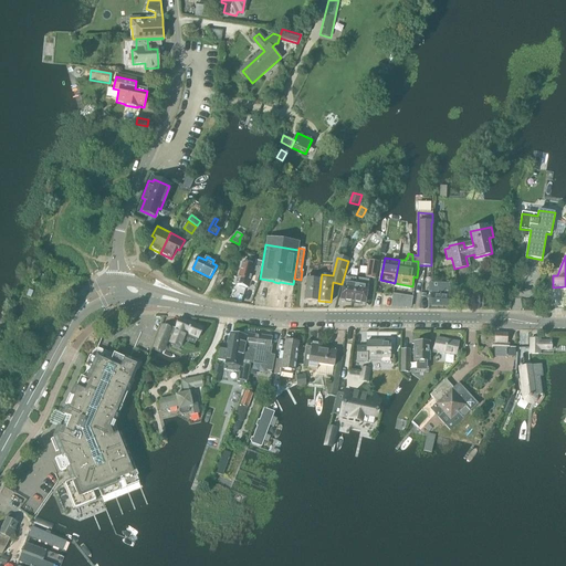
[(244,290),(244,287),(248,289),(250,281),(257,283),(260,269),(262,261),(255,259),(259,265),(259,269),(248,265),(249,263),(243,261),(236,285),(239,286),(239,287),(244,290)]
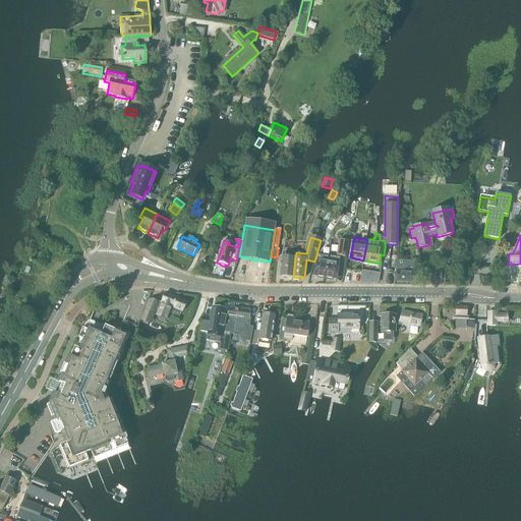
[(347,256),(349,241),(340,239),(338,254),(347,256)]
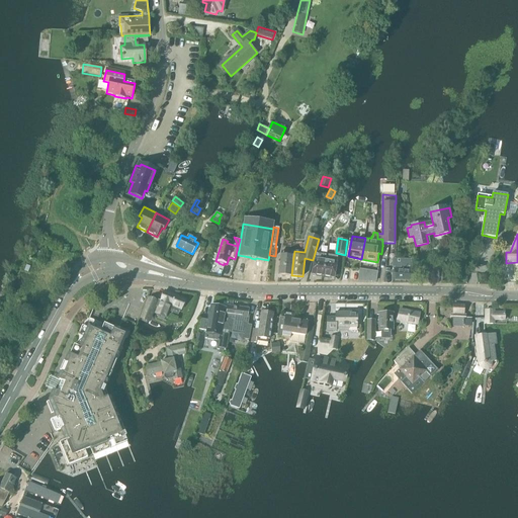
[(324,275),(327,254),(317,252),(316,258),(315,258),(313,273),(324,275)]
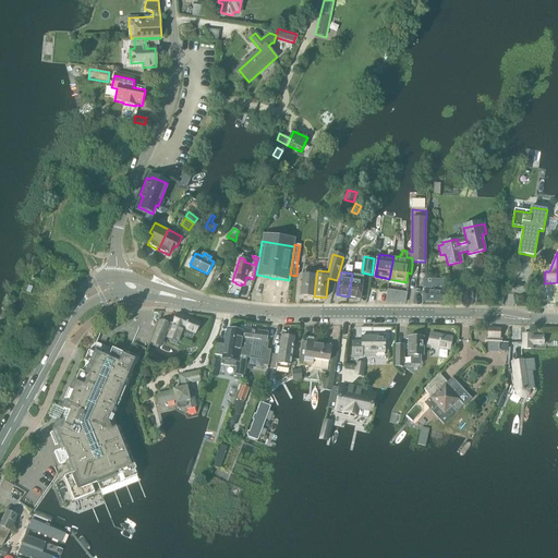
[(314,296),(316,277),(310,276),(310,273),(304,273),(302,295),(314,296)]
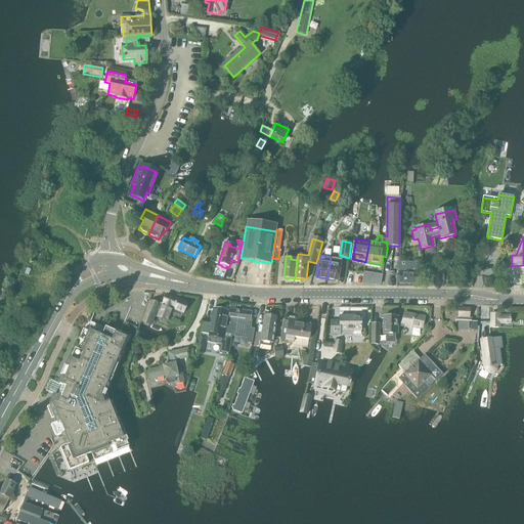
[(339,280),(342,259),(331,257),(328,278),(339,280)]
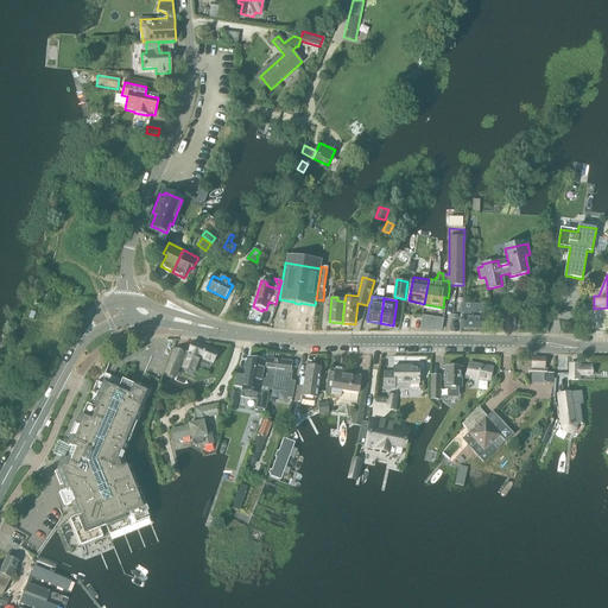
[(482,329),(483,304),(462,304),(461,312),(464,312),(464,328),(482,329)]
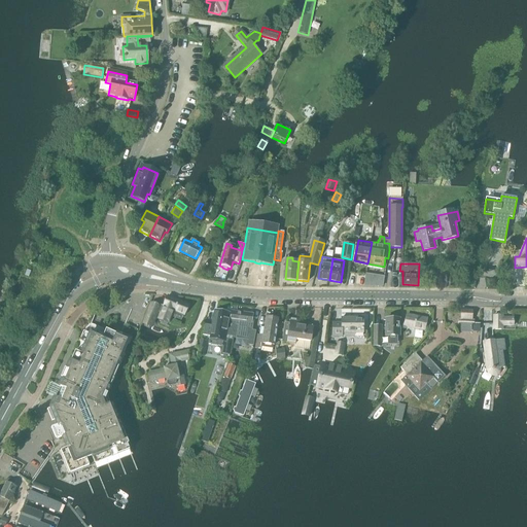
[(151,304),(144,319),(146,320),(151,322),(152,323),(155,317),(157,313),(160,314),(157,319),(168,324),(170,318),(173,311),(184,315),(188,306),(177,301),(168,297),(167,296),(163,307),(159,305),(157,306),(151,304)]
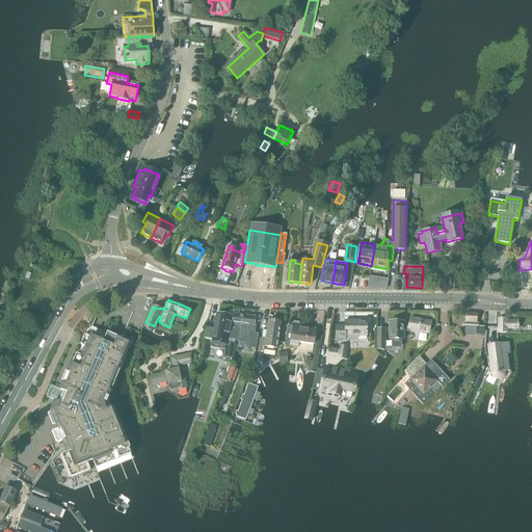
[(236,341),(237,341),(239,325),(232,324),(230,324),(231,317),(217,314),(215,326),(208,325),(207,337),(213,338),(213,340),(211,348),(224,350),(223,358),(225,358),(224,363),(232,364),(232,360),(233,360),(236,341)]
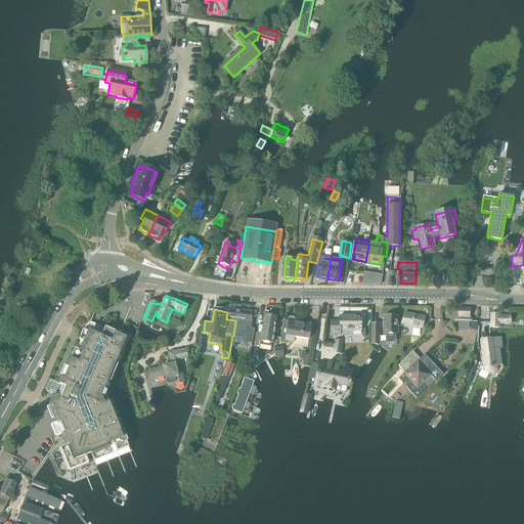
[(230,309),(228,319),(235,320),(233,336),(249,338),(248,343),(252,344),(254,332),(251,331),(252,319),(250,319),(251,313),(230,309)]
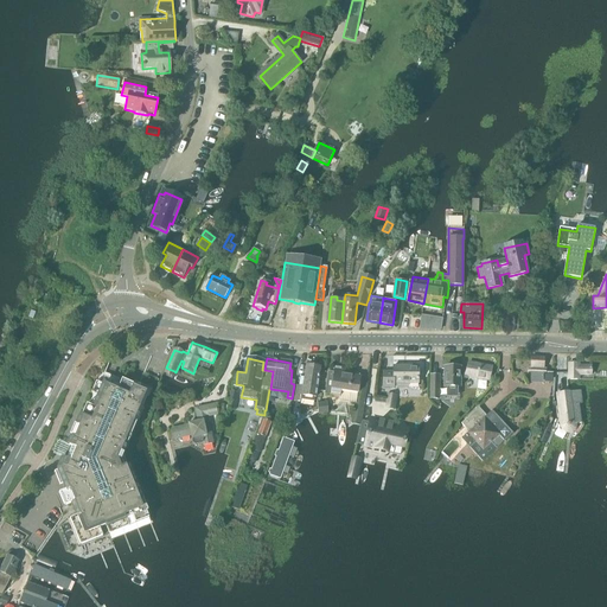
[(459,370),(459,379),(467,379),(467,375),(477,376),(477,378),(487,381),(491,365),(470,362),(468,370),(459,370)]
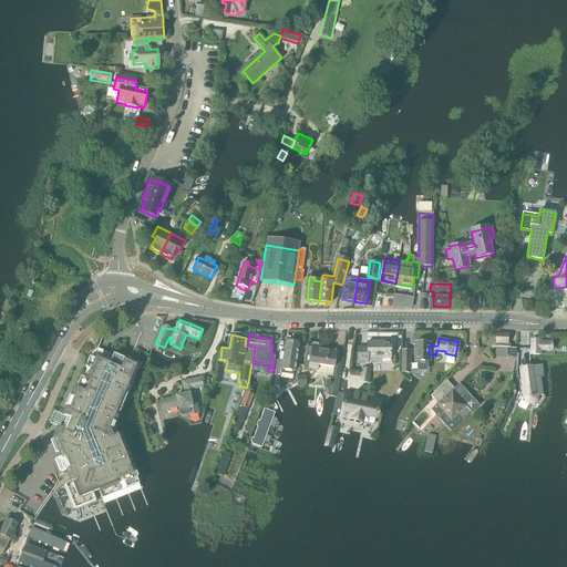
[(495,371),(511,371),(511,339),(496,339),(495,351),(482,351),(482,367),(495,368),(495,371)]
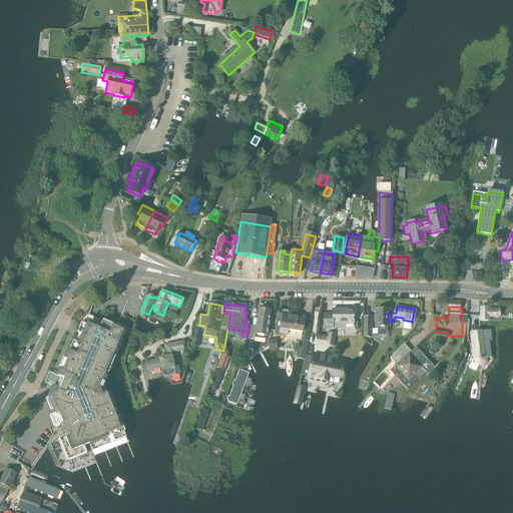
[(264,308),(263,310),(259,310),(257,320),(253,320),(252,327),(250,326),(248,339),(253,340),(253,335),(267,337),(267,334),(271,311),(269,311),(270,309),(264,308)]
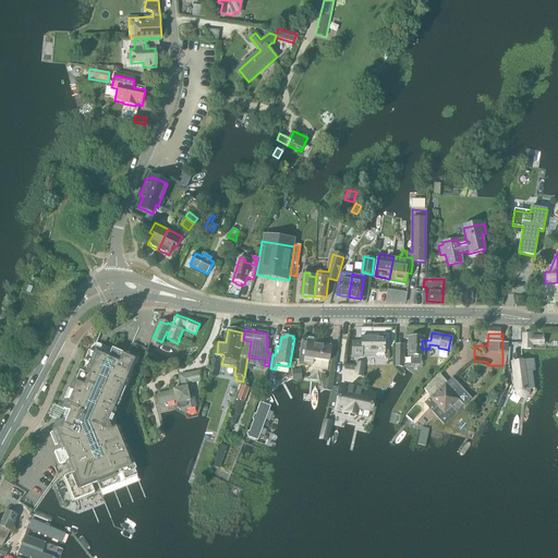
[(523,341),(523,350),(533,350),(533,347),(544,347),(544,336),(533,336),(533,335),(523,335),(523,341)]
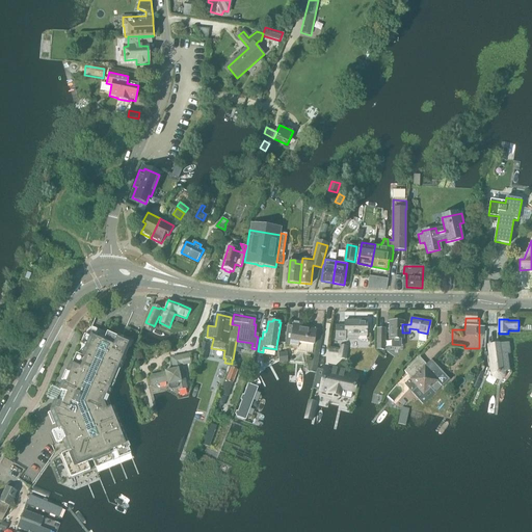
[(367,338),(367,322),(345,322),(345,327),(336,327),(336,341),(345,341),(345,338),(347,338),(347,339),(349,341),(356,341),(358,339),(358,338),(367,338)]
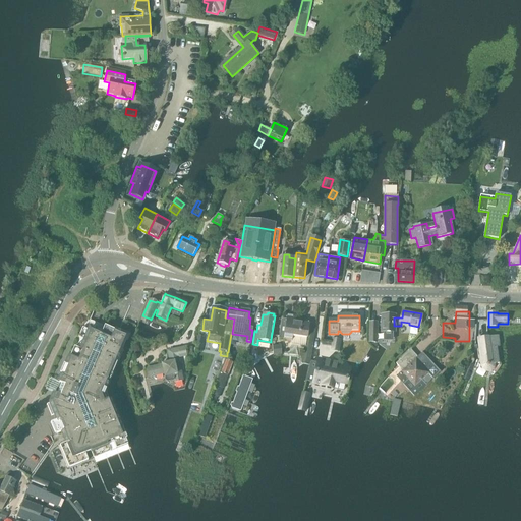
[(394,315),(382,315),(382,333),(394,333),(394,326),(394,317),(394,315)]
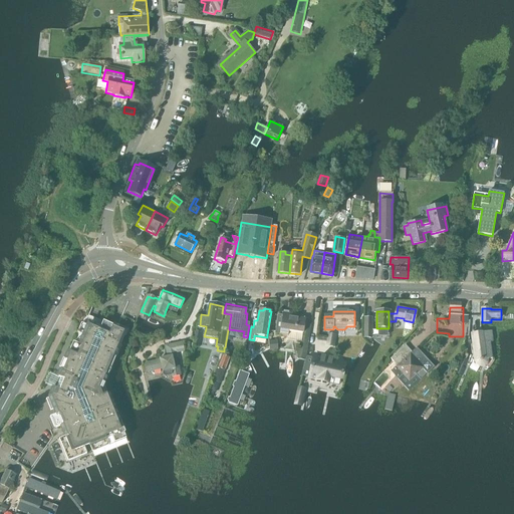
[(293,315),(283,313),(283,315),(279,314),(276,333),(280,334),(288,335),(288,331),(302,333),(301,337),(297,358),(304,360),(309,339),(311,325),(304,324),(305,319),(292,317),(293,315)]
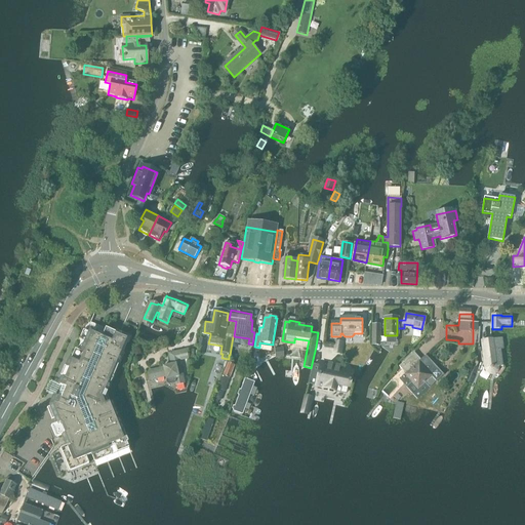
[(113,339),(91,330),(78,362),(71,359),(67,368),(71,369),(67,378),(64,377),(59,385),(63,387),(62,389),(59,388),(57,393),(59,394),(57,397),(55,396),(51,405),(69,447),(59,450),(70,474),(88,466),(84,457),(86,456),(86,457),(91,455),(93,462),(111,455),(109,448),(114,446),(117,454),(128,449),(125,441),(126,441),(122,432),(123,432),(106,393),(129,338),(116,332),(113,339)]
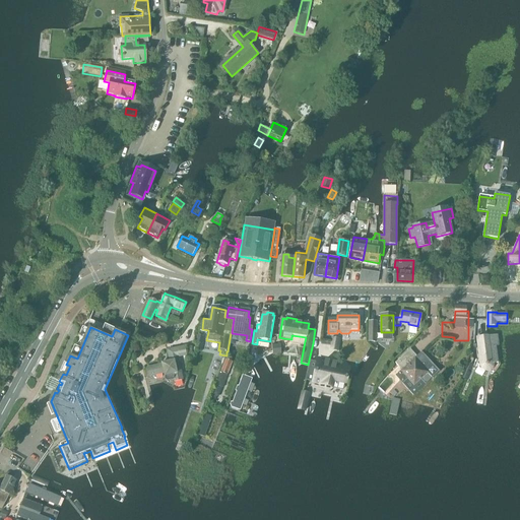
[(485,370),(489,369),(492,367),(492,363),(498,363),(496,346),(497,345),(495,335),(477,338),(480,364),(482,368),(485,370)]
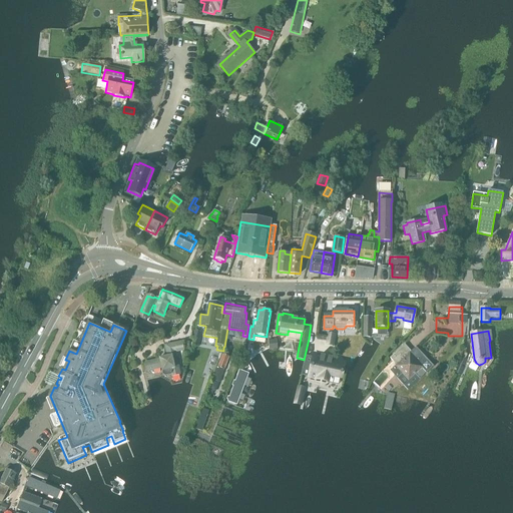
[(270,350),(278,350),(278,340),(270,340),(270,350)]
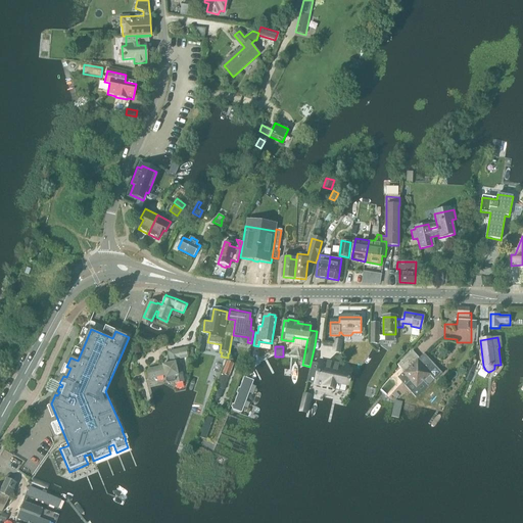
[(184,382),(180,359),(188,358),(186,348),(169,351),(172,366),(163,368),(163,365),(162,366),(148,370),(150,379),(165,375),(167,381),(169,383),(175,381),(176,383),(184,382)]
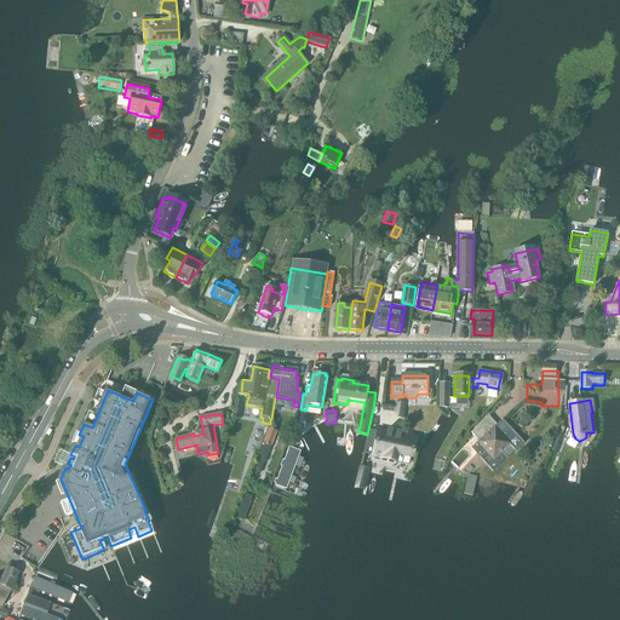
[(271,447),(277,431),(270,429),(264,445),(271,447)]
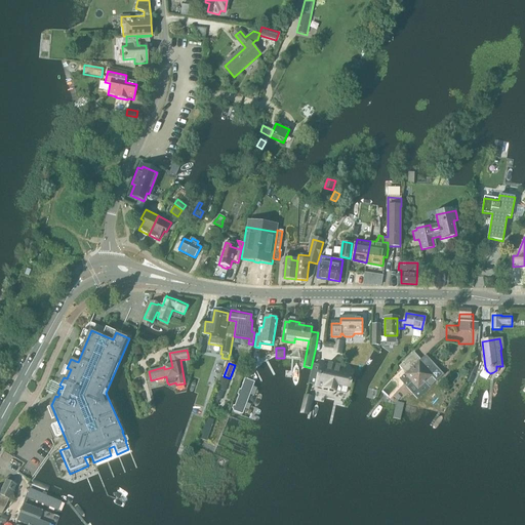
[(310,375),(308,385),(314,386),(315,386),(328,389),(329,384),(335,385),(348,388),(348,385),(349,385),(350,381),(349,381),(350,378),(351,372),(338,369),(339,366),(335,365),(334,368),(331,367),(331,365),(327,364),(327,366),(320,365),(319,369),(312,367),(310,375)]
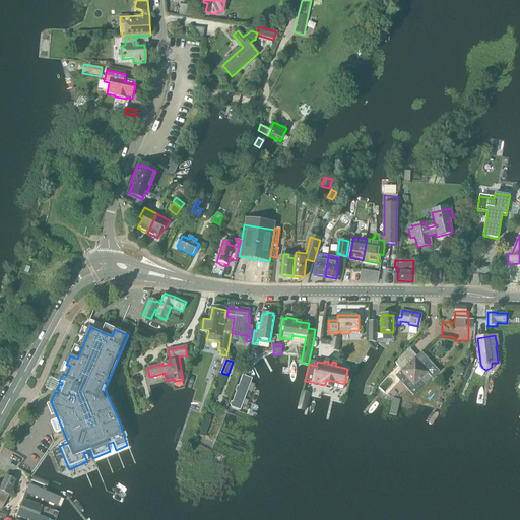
[(446,390),(450,376),(450,377),(453,365),(439,362),(437,370),(427,367),(428,366),(417,363),(415,362),(408,390),(410,390),(410,391),(413,392),(413,391),(421,393),(424,385),(443,389),(443,390),(446,391),(446,390)]
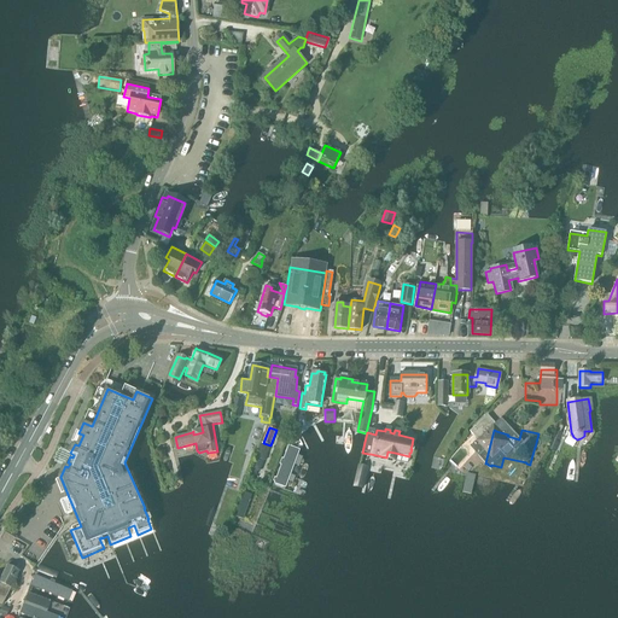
[(299,453),(287,449),(283,461),(280,461),(279,466),(281,467),(277,479),(274,479),(272,484),(285,490),(299,453)]
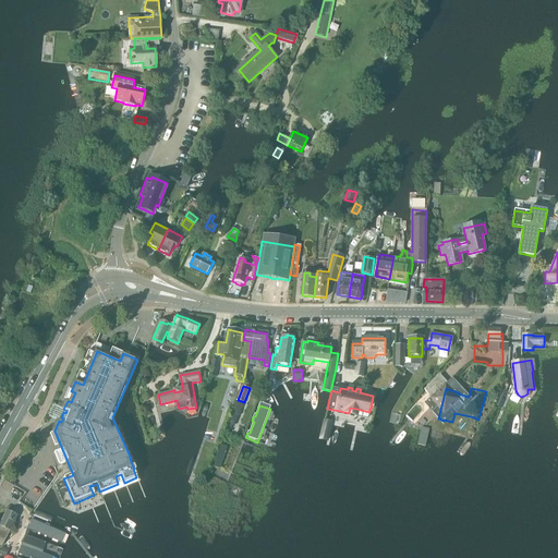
[(234,426),(239,415),(232,413),(227,428),(231,431),(232,426),(234,426)]
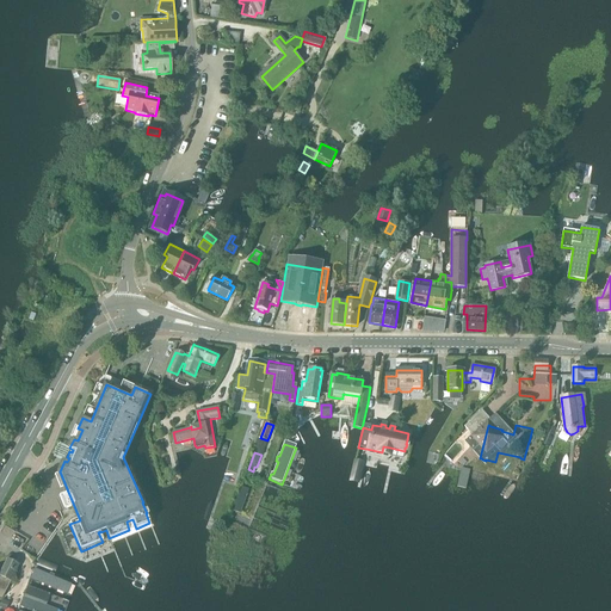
[(350,480),(350,481),(358,482),(362,469),(362,466),(363,463),(357,462),(355,461),(350,480)]
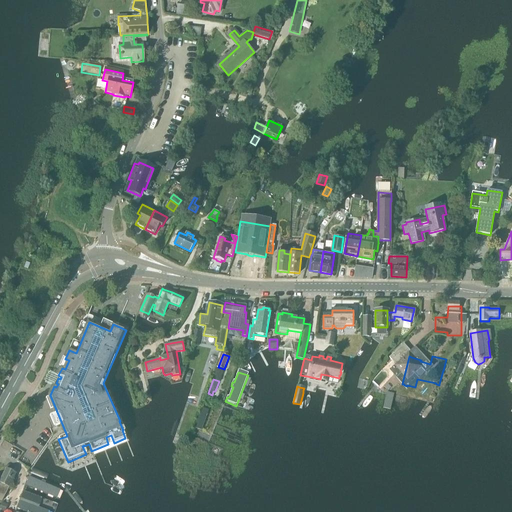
[(386,412),(391,395),(384,393),(380,410),(386,412)]
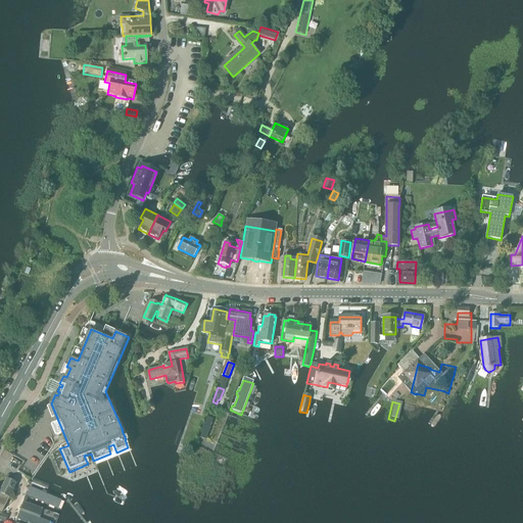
[(202,425),(210,427),(212,419),(205,417),(202,425)]
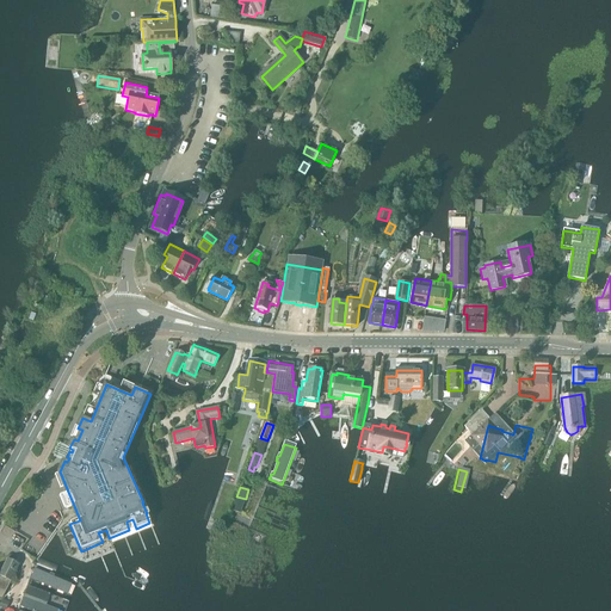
[(0,596),(2,598),(19,565),(8,560),(0,574),(0,596)]
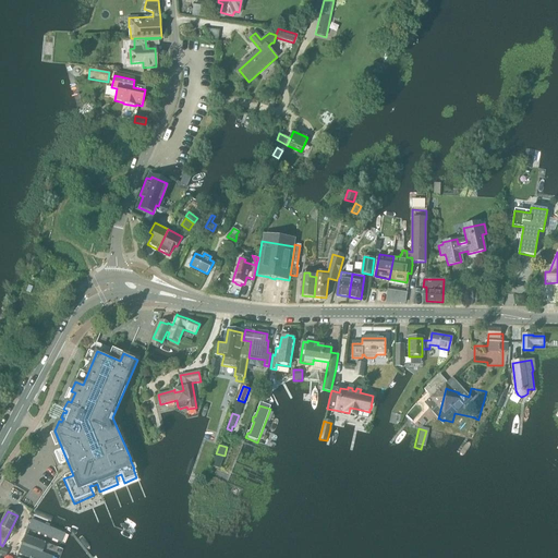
[(65,534),(31,520),(26,530),(62,544),(65,534)]
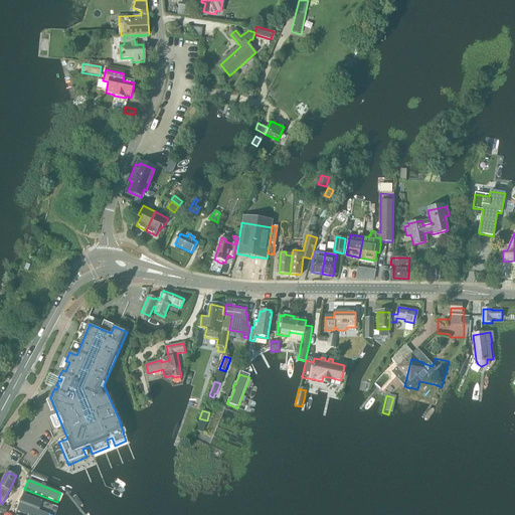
[(45,514),(46,512),(21,503),(17,512),(24,514),(45,514)]
